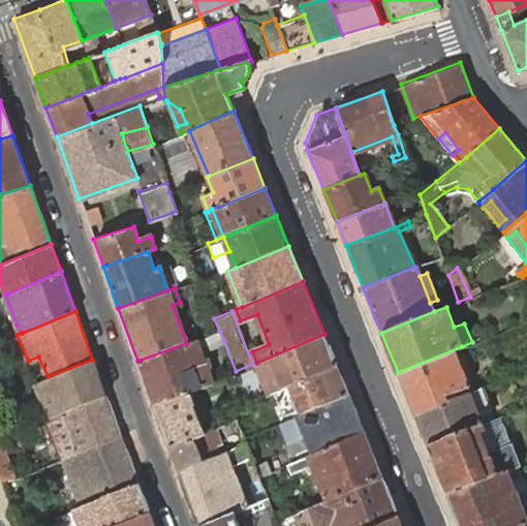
[(186,343),(137,361),(153,404),(188,391),(212,381),(200,349),(223,340),(219,331),(196,339),(186,343)]
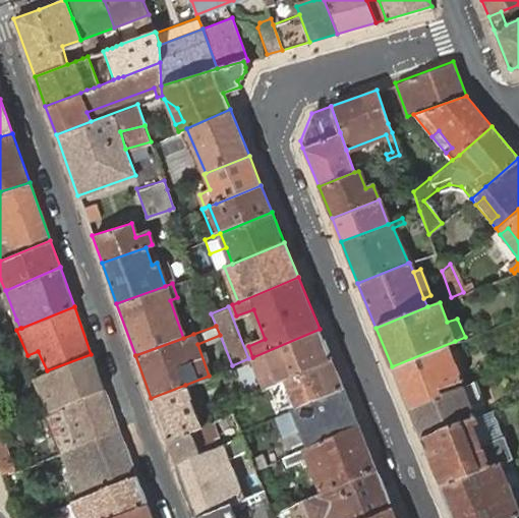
[(320,329),(252,357),(266,386),(286,378),(331,358),(320,329)]
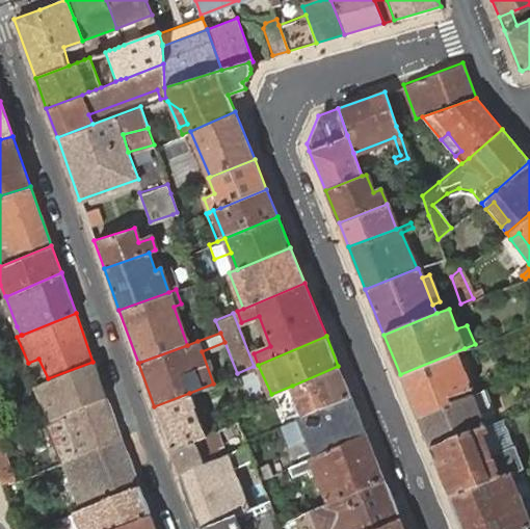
[(400,374),(417,415),(456,399),(454,394),(479,384),(465,348),(400,374)]
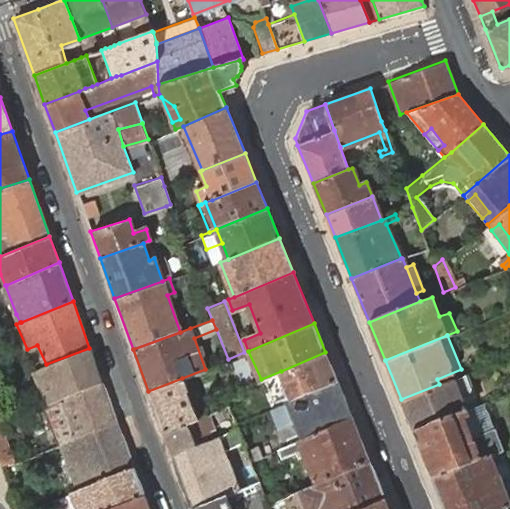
[(48,402),(101,380),(89,348),(46,364),(35,369),(48,402)]
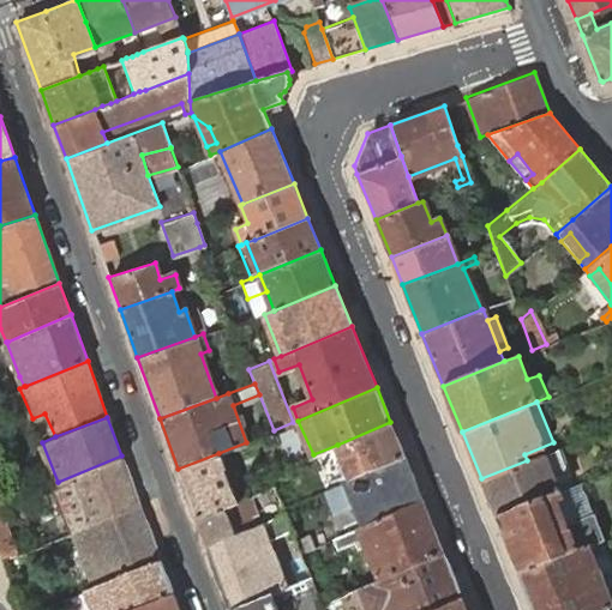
[(351,478),(403,456),(390,422),(337,445),(351,478)]
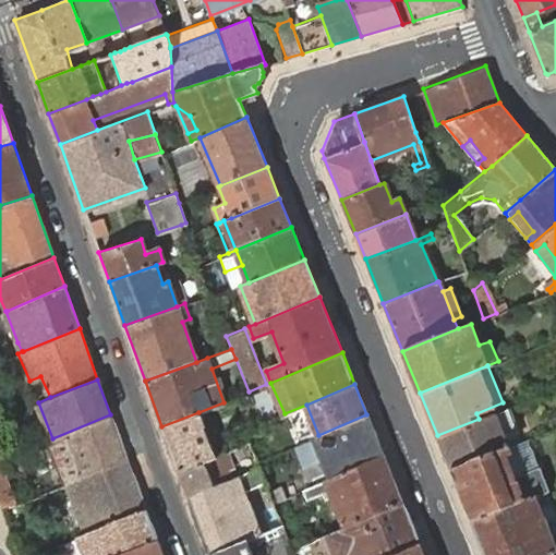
[(517,429),(507,407),(493,412),(479,419),(437,435),(450,470),(507,446),(503,435),(517,429)]
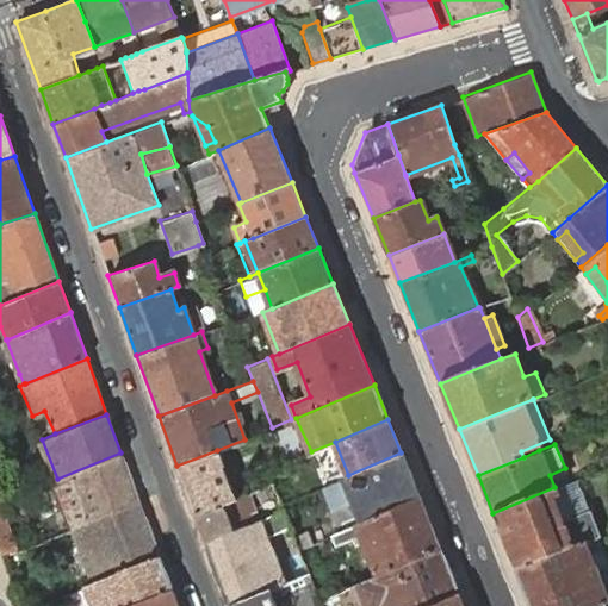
[(217,450),(177,466),(184,487),(194,513),(234,499),(228,483),(221,466),(223,464),(217,450)]
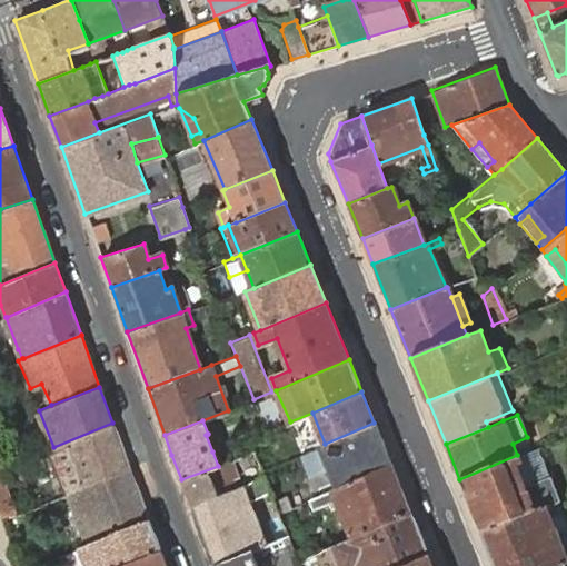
[(129,469),(112,423),(53,447),(46,449),(49,458),(58,454),(69,484),(53,490),(57,497),(66,493),(129,469)]
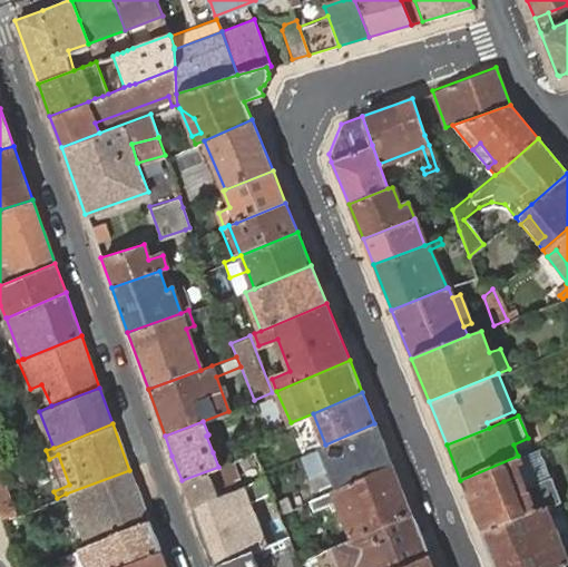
[(335,488),(392,465),(374,423),(325,445),(319,447),(321,452),(335,488)]
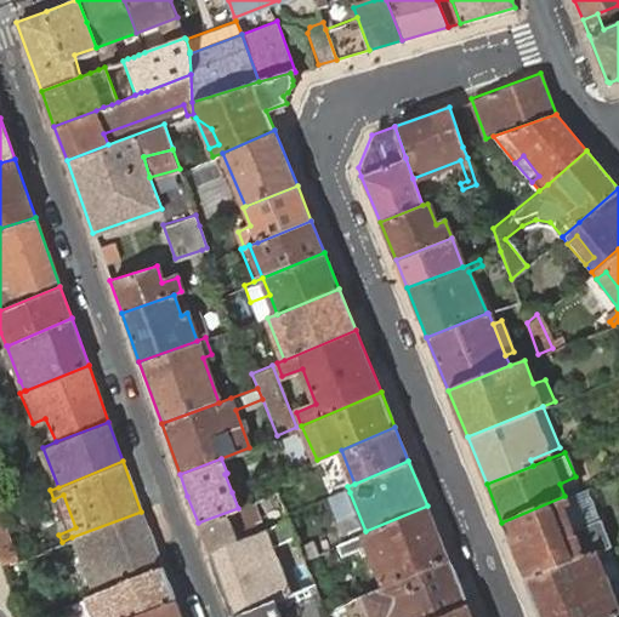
[(238,469),(227,473),(225,474),(232,492),(244,487),(238,469)]
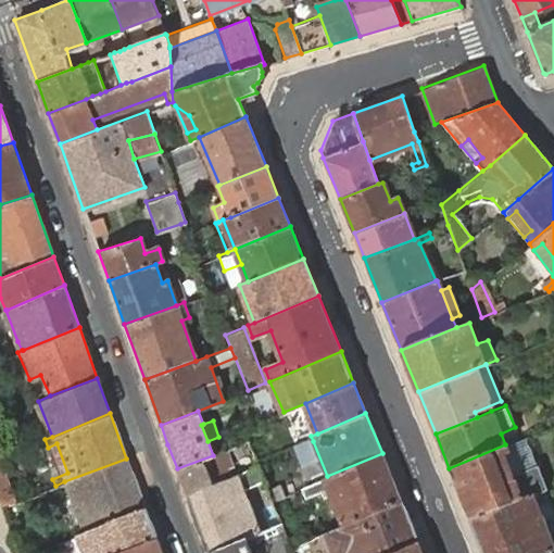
[(301,466),(319,457),(311,436),(291,444),(301,466)]
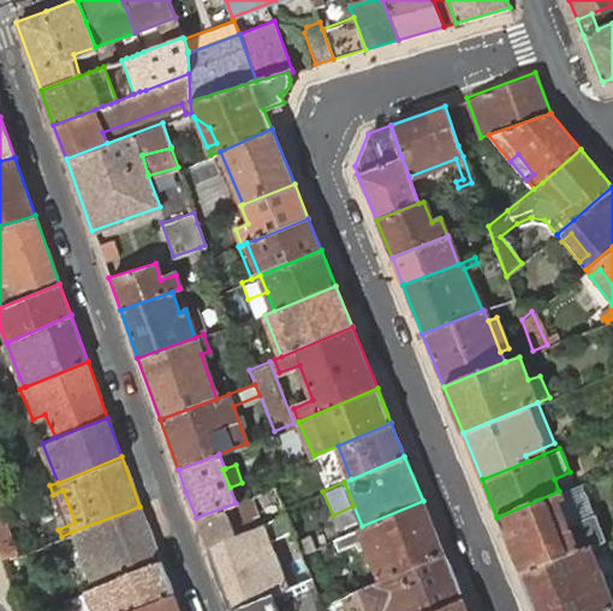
[(581,483),(559,491),(572,523),(594,515),(581,483)]
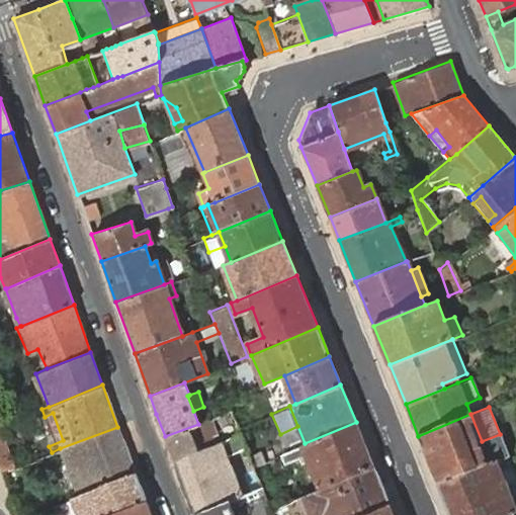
[(39,419),(49,446),(63,440),(53,413),(45,417),(39,419)]
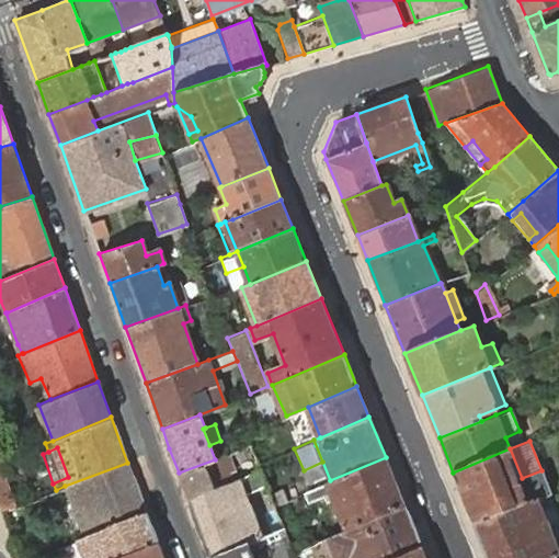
[(453,473),(474,522),(532,500),(534,499),(550,492),(542,470),(522,478),(510,448),(453,473)]
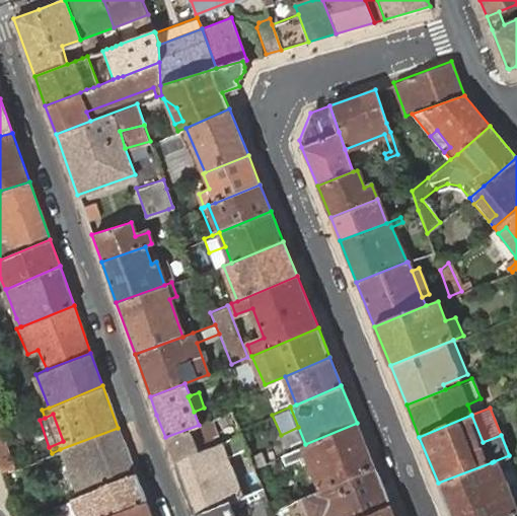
[(199,425),(165,437),(174,460),(215,444),(211,435),(216,433),(211,420),(199,425)]
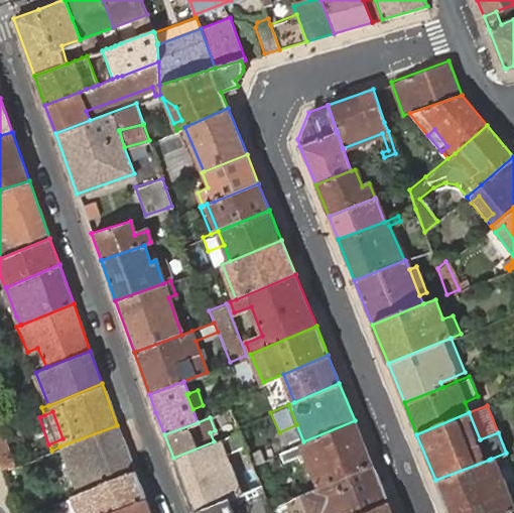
[(320,486),(372,464),(355,420),(303,441),(302,442),(280,452),(284,460),(305,451),(320,486)]
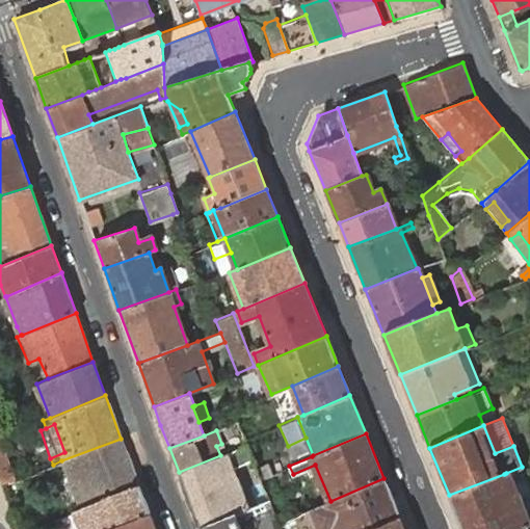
[(255,435),(245,440),(246,444),(261,477),(271,473),(255,435)]
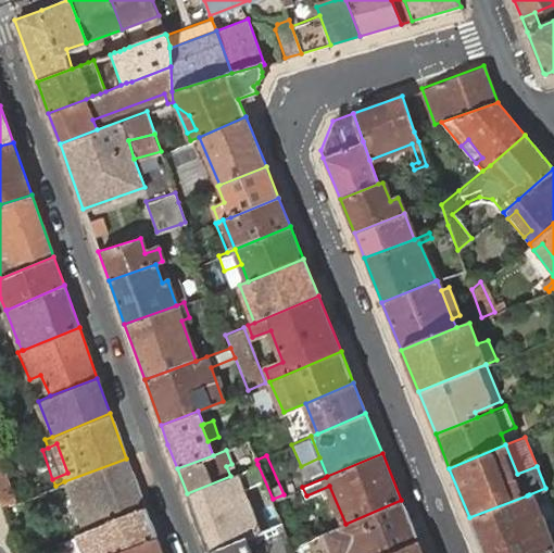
[(146,507),(126,459),(64,481),(85,531),(146,507)]
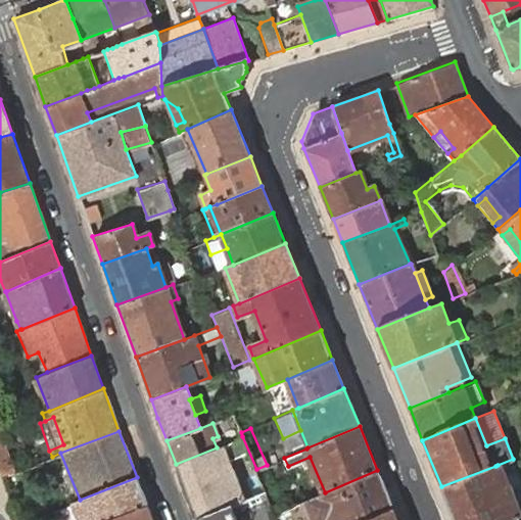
[(14,471),(0,433),(0,466),(3,475),(14,471)]
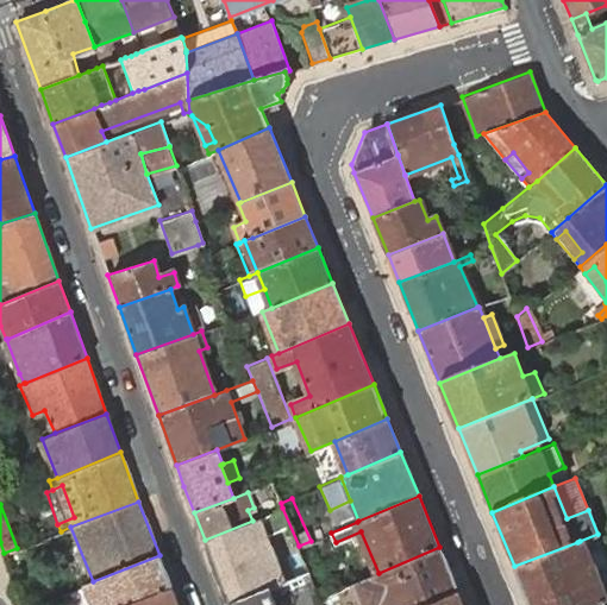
[(252,521),(205,540),(230,603),(257,593),(271,587),(310,571),(299,546),(282,508),(252,521)]
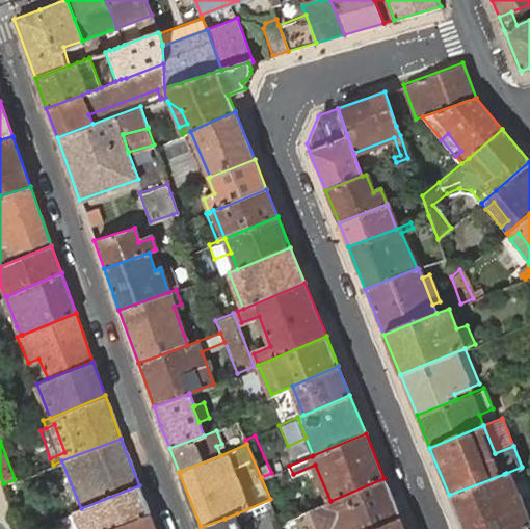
[(32,472),(23,476),(27,486),(37,482),(32,472)]
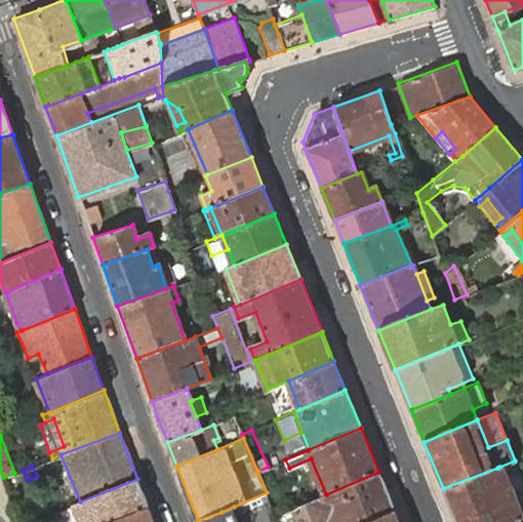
[(513,521),(517,521),(520,520),(499,467),(497,468),(443,488),(456,521),(513,521)]
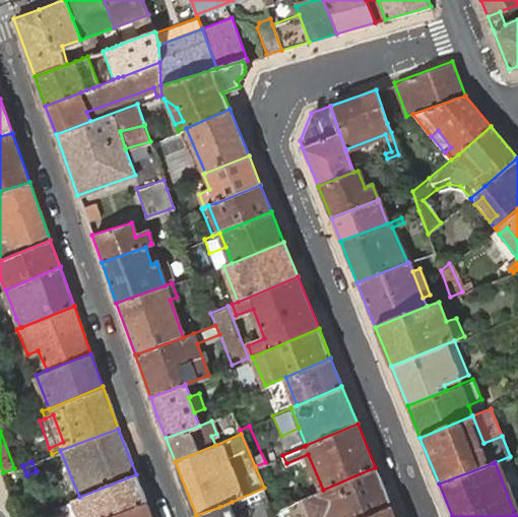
[(300,500),(273,510),(276,516),(365,516),(391,507),(375,467),(323,490),(300,500)]
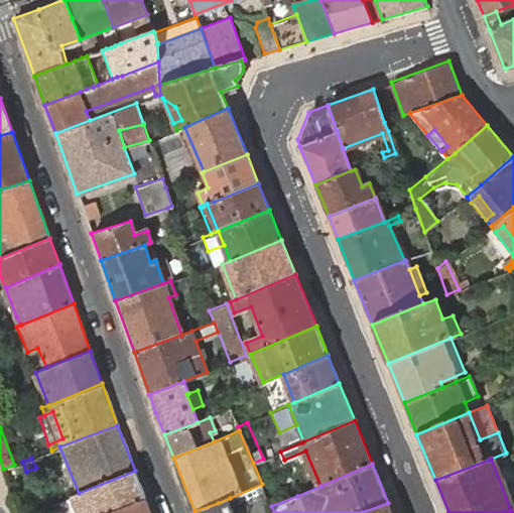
[(109,512),(145,499),(135,471),(79,493),(72,496),(78,512),(109,512)]
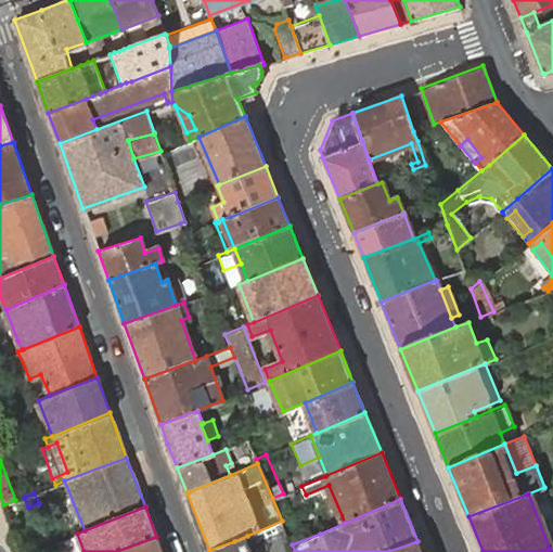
[(295,551),(292,544),(282,521),(247,536),(254,551),(295,551)]
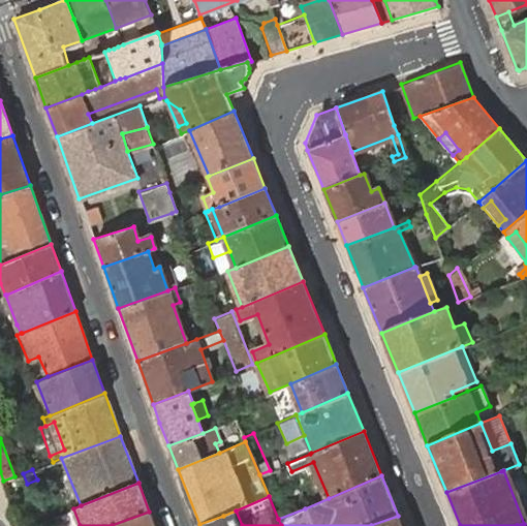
[(60,514),(64,525),(80,525),(73,508),(60,514)]
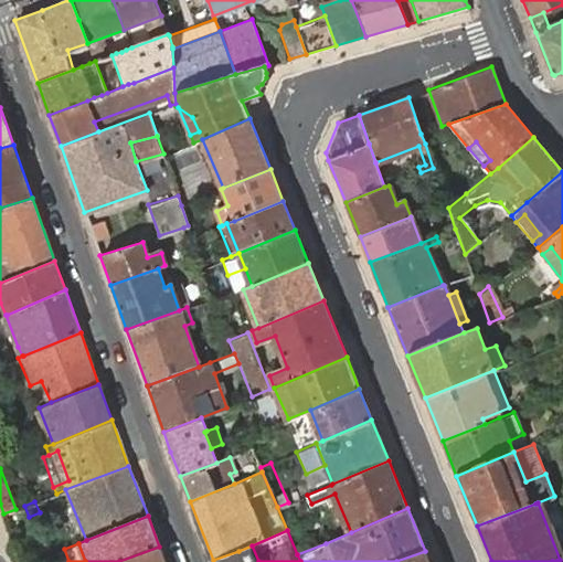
[(238,551),(213,560),(213,561),(258,561),(252,545),(238,551)]
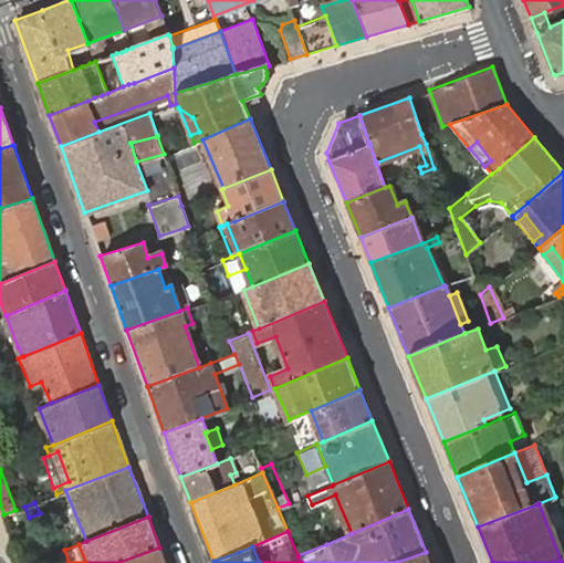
[(165,562),(159,548),(119,562),(165,562)]
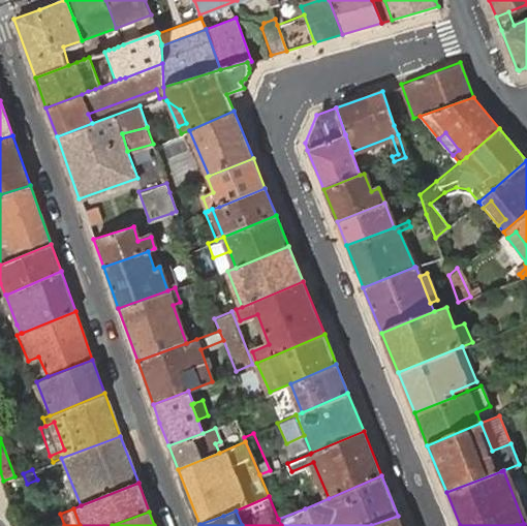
[(401,525),(398,516),(371,525),(401,525)]
